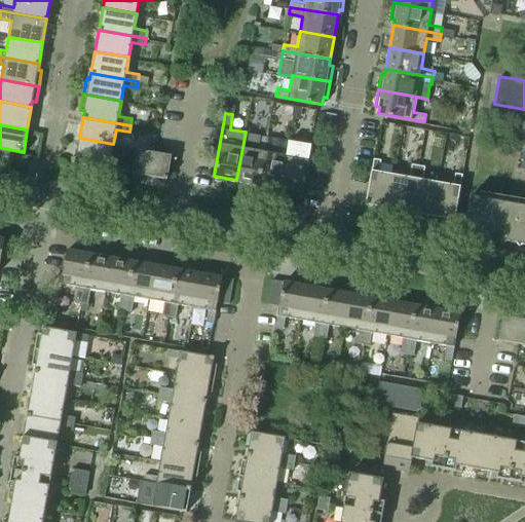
[(258,184),(267,135),(246,132),(236,180),(258,184)]
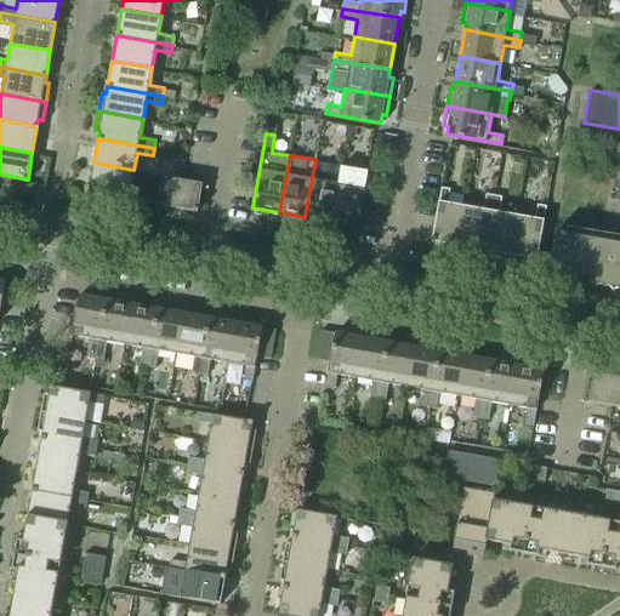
[(339,181),(320,178),(324,160),(316,159),(305,217),(312,218),(312,223),(330,226),(339,181)]
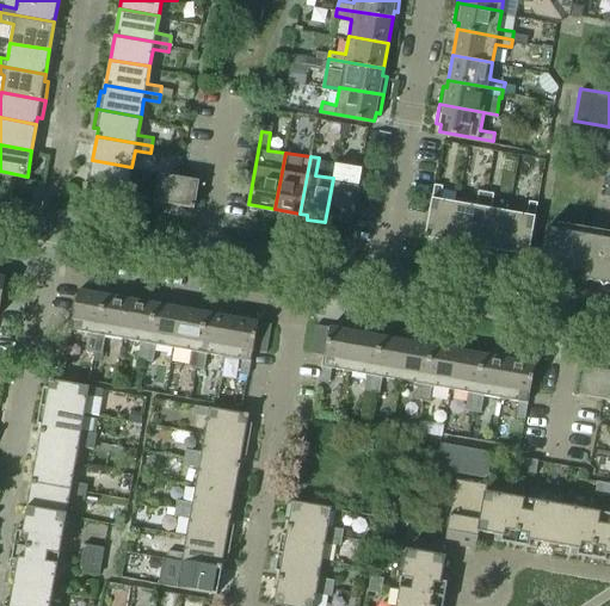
[(129,185),(131,167),(92,160),(87,187),(141,197),(142,187),(129,185)]
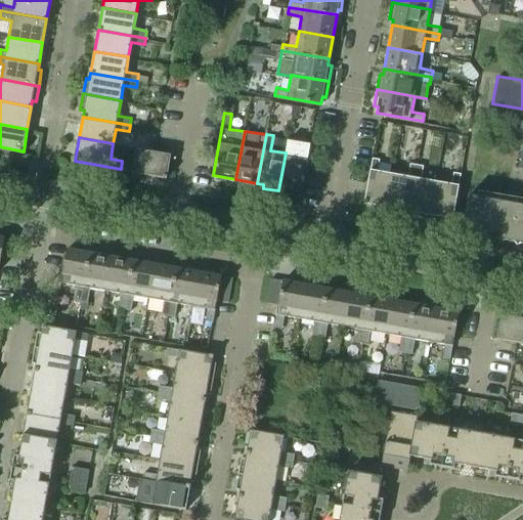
[(302,191),(307,161),(310,143),(288,139),(286,153),(278,190),(295,193),(296,189),(302,191)]
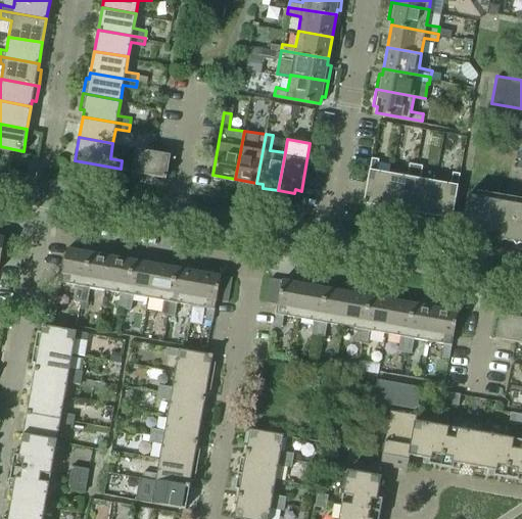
[(167,177),(171,153),(137,147),(134,162),(122,160),(121,169),(167,177)]
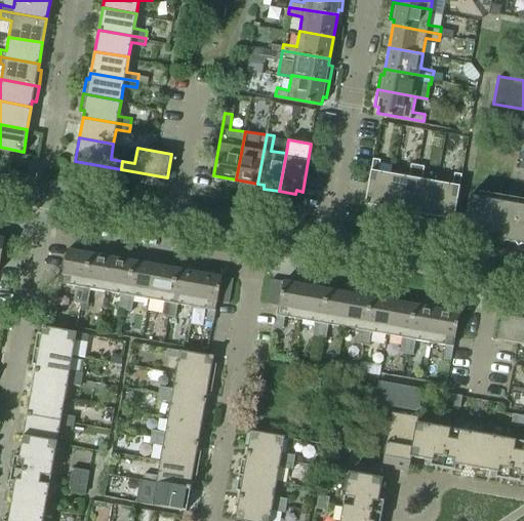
[(388,210),(394,172),(378,169),(380,157),(373,156),(365,202),(372,204),(371,207),(388,210)]
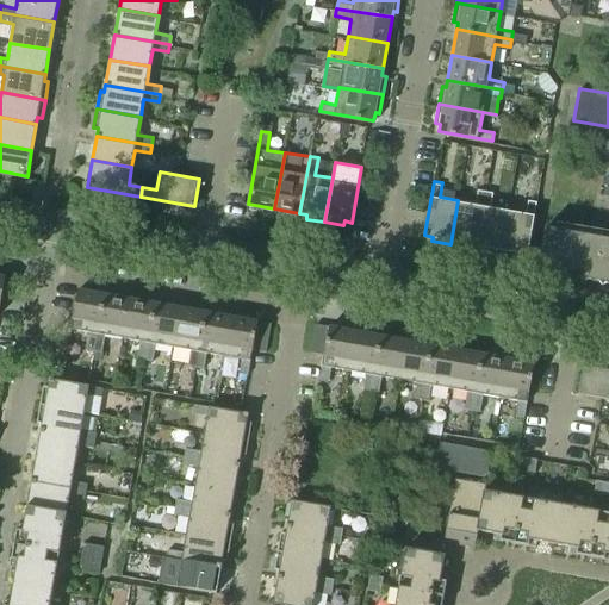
[(476,244),(485,189),(478,188),(476,203),(458,200),(451,244),(468,248),(470,243),(476,244)]
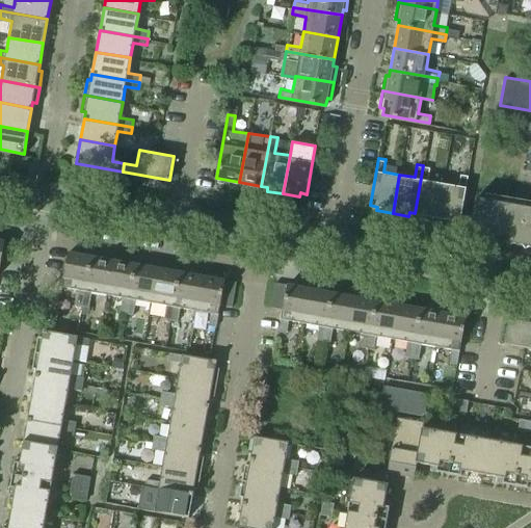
[(437,217),(443,183),(428,180),(430,166),(423,165),(415,213),(437,217)]
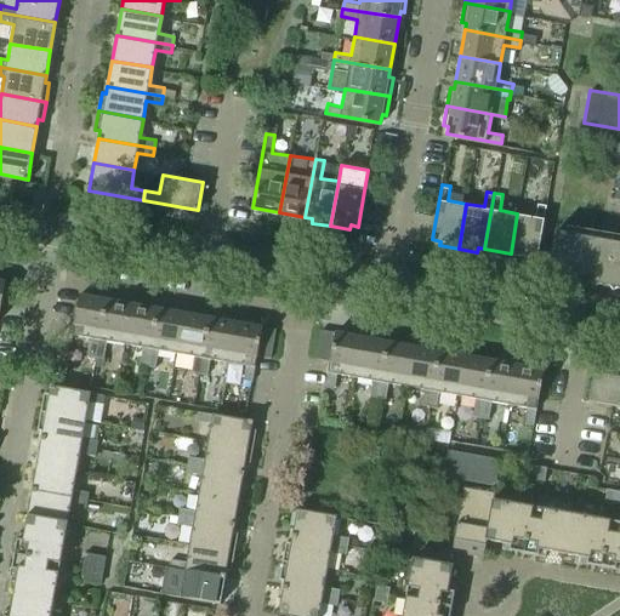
[(538,258),(547,204),(538,201),(535,216),(517,214),(511,254),(538,258)]
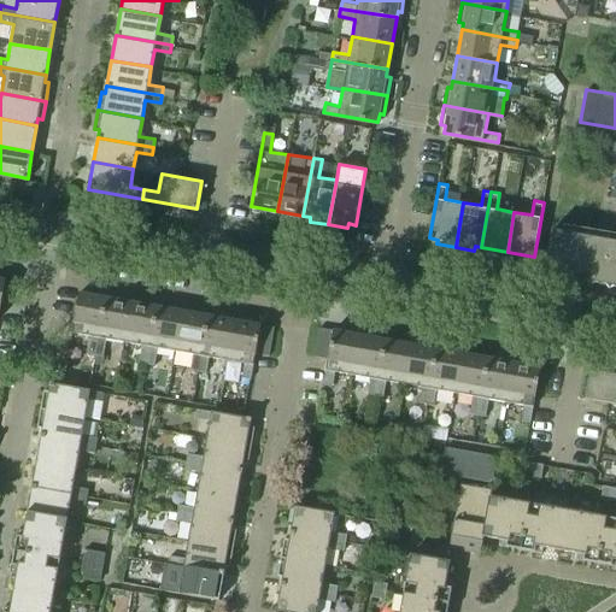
[(615,239),(552,228),(544,272),(615,284),(615,239)]
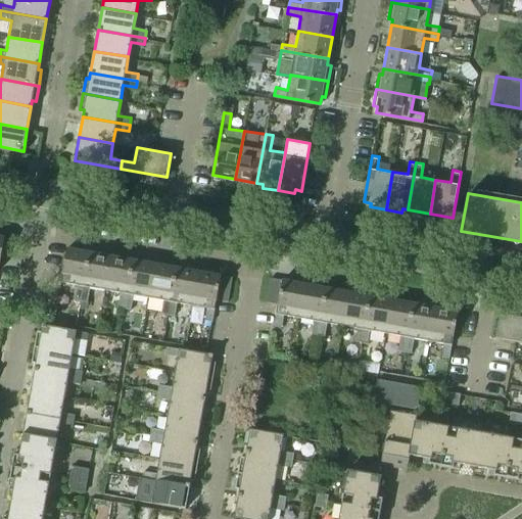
[(82,299),(90,250),(67,246),(61,280),(77,283),(75,298),(82,299)]
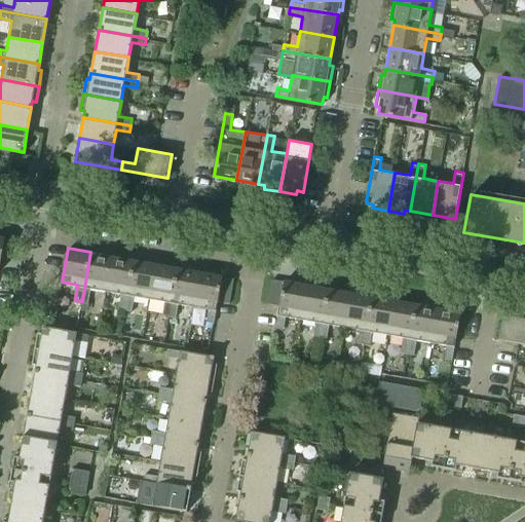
[(106,290),(112,256),(90,252),(82,301),(88,302),(90,287),(106,290)]
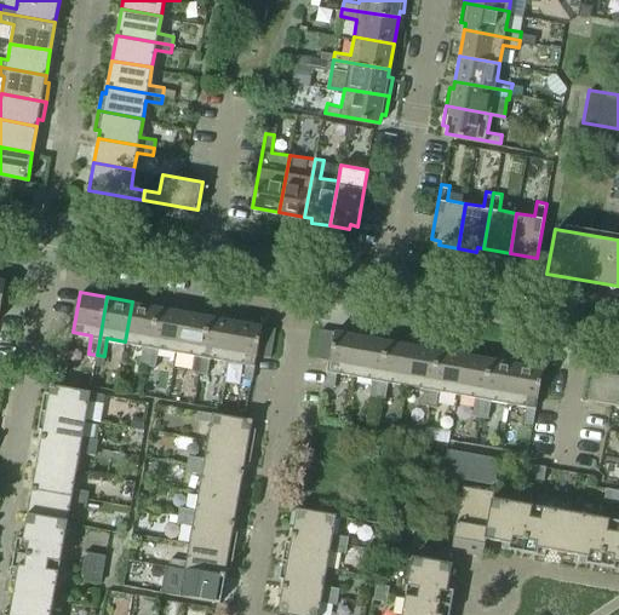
[(148,363),(158,305),(132,302),(125,342),(143,345),(139,362),(148,363)]
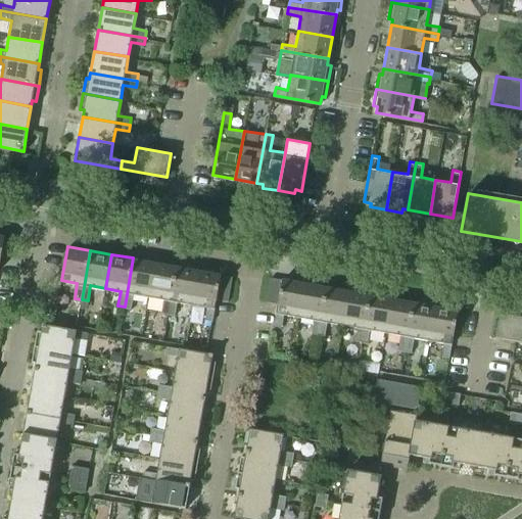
[(149,295),(155,262),(133,257),(125,307),(131,308),(134,293),(149,295)]
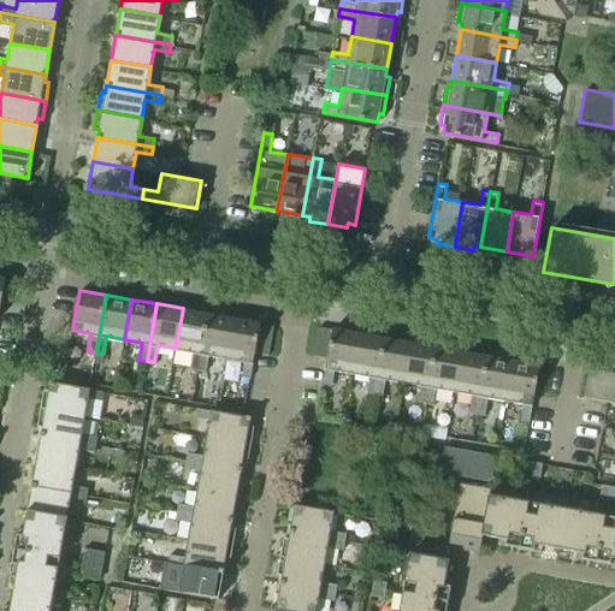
[(199,368),(208,313),(183,308),(176,348),(193,351),(190,367),(199,368)]
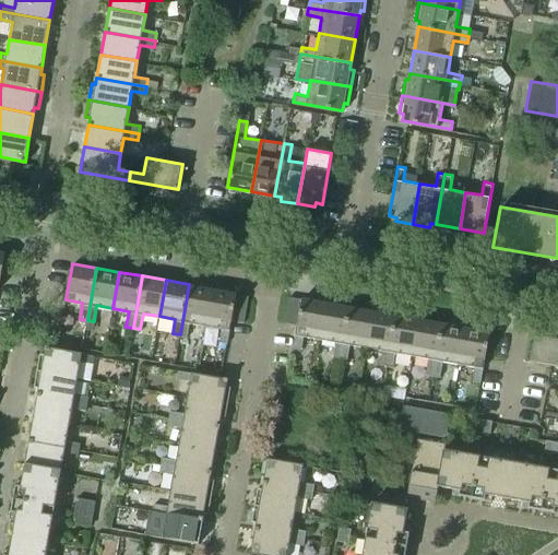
[(205,325),(213,284),(196,281),(196,285),(189,284),(180,334),(187,335),(190,321),(205,325)]
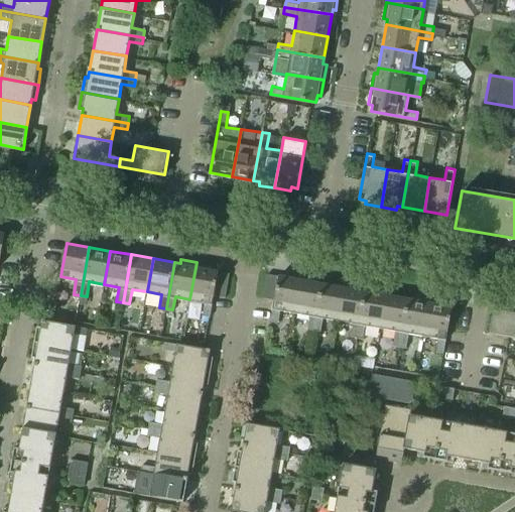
[(226,295),(230,272),(212,268),(212,265),(197,262),(189,299),(205,301),(203,313),(210,315),(214,293),(226,295)]
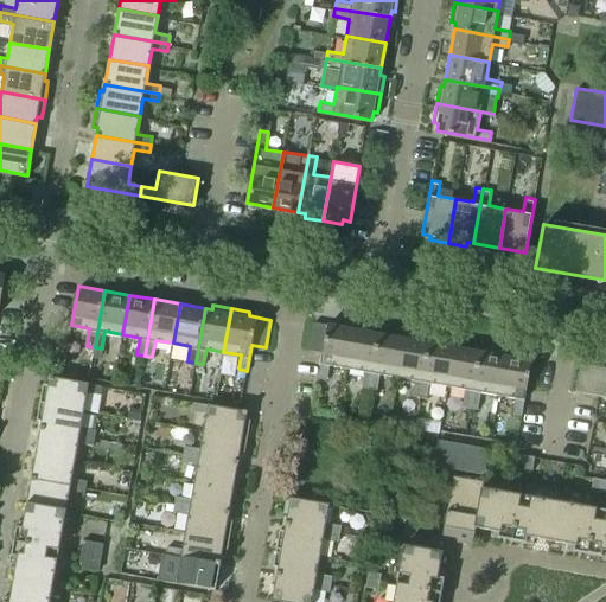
[(323,351),(329,322),(314,320),(310,348),(323,351)]
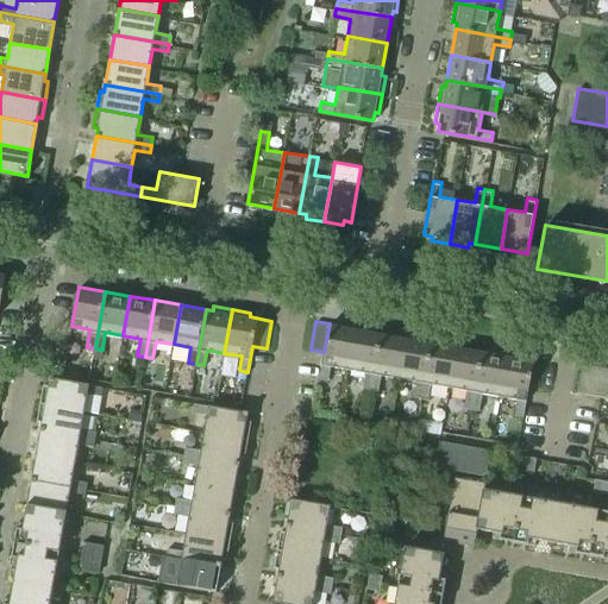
[(349,367),(356,325),(338,321),(337,325),(330,323),(324,352),(320,377),(328,378),(331,365),(349,367)]
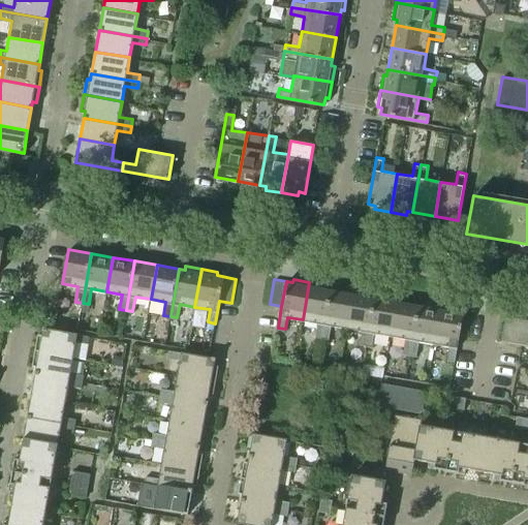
[(323,337),(332,289),(324,288),(325,284),(309,282),(303,319),(317,322),(315,336),(323,337)]
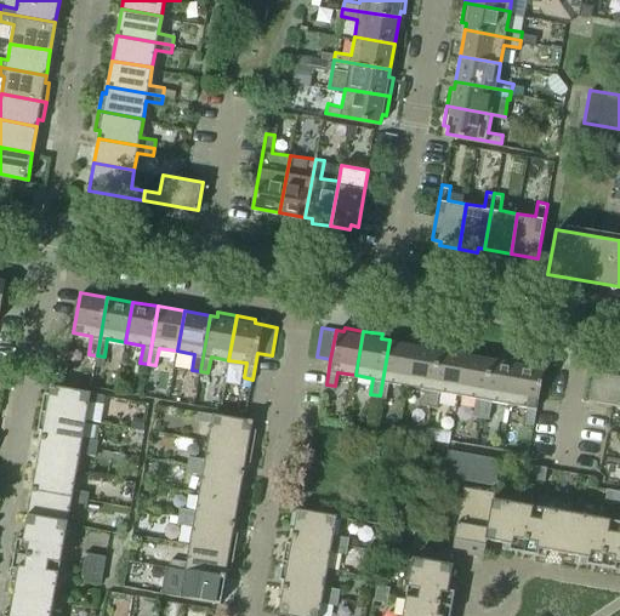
[(407,385),(414,344),(390,340),(380,395),(386,397),(390,381),(407,385)]
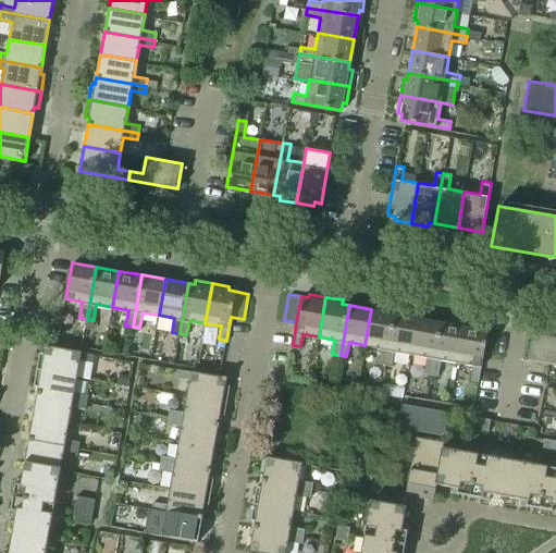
[(385,363),(394,312),(371,309),(365,345),(381,347),(379,361),(385,363)]
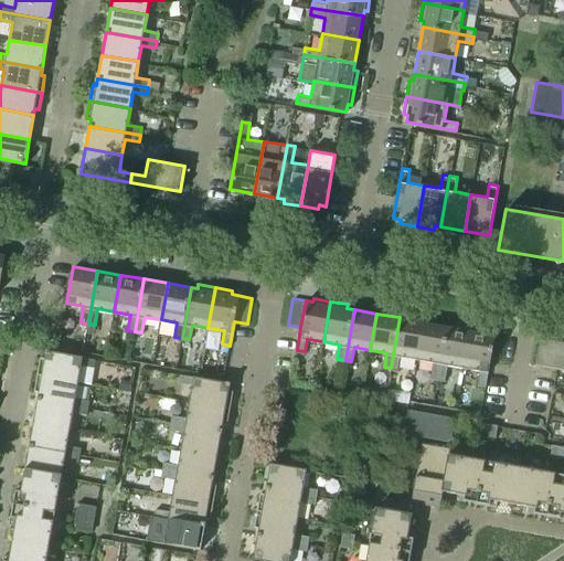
[(416,358),(423,321),(400,317),(391,368),(398,369),(401,356),(416,358)]
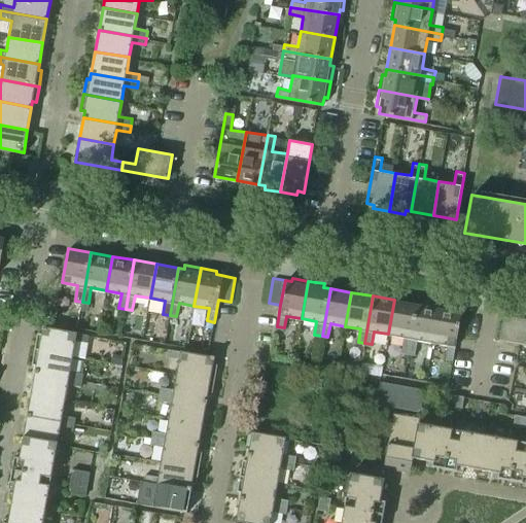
[(408,352),(417,304),(394,300),(388,334),(404,337),(401,351),(408,352)]
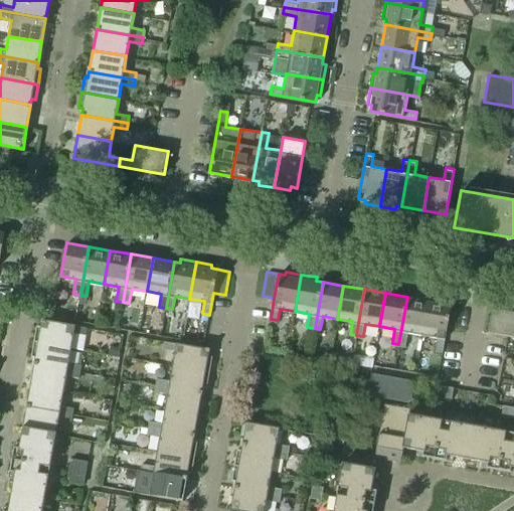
[(422,334),(430,297),(413,294),(413,298),(407,297),(398,344),(405,346),(408,331),(422,334)]
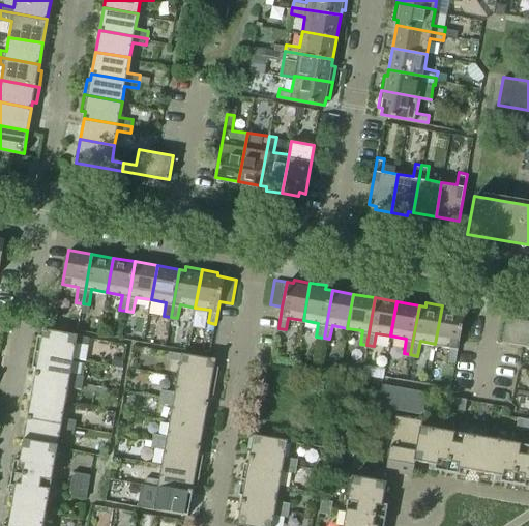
[(456,361),(464,313),(458,312),(458,309),(442,305),(435,344),(450,346),(447,360),(456,361)]
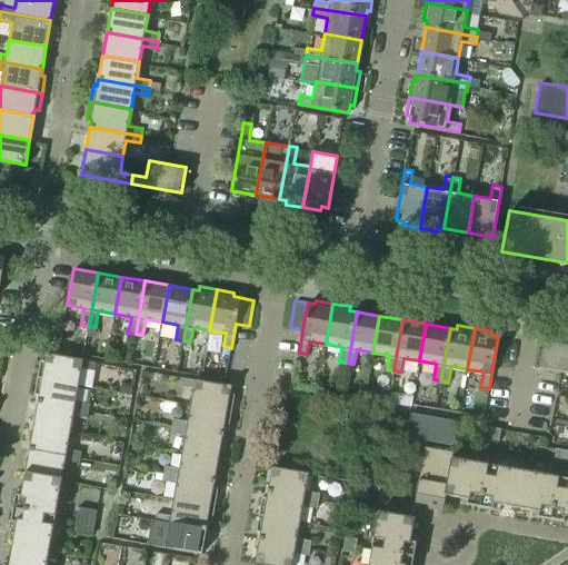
[(567,345),(544,340),(539,366),(567,370),(567,345)]
